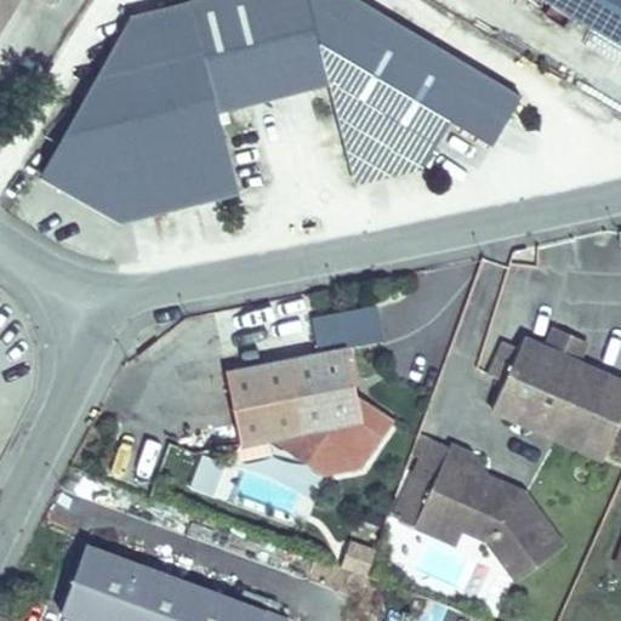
[(44,0),(51,4),(52,0),(0,0),(0,26),(16,0),(44,0)]
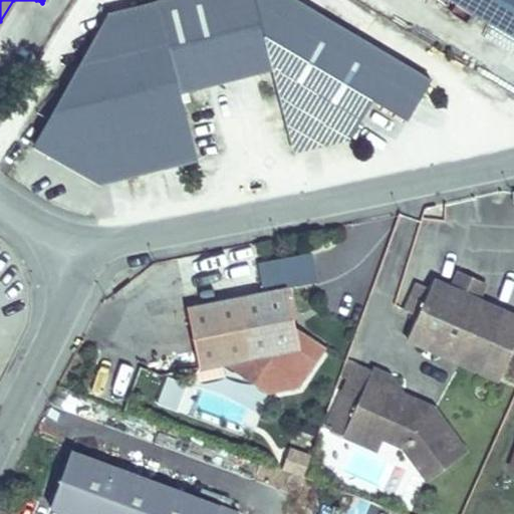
[(431,79),(297,0),(163,0),(108,14),(34,146),(99,183),(198,158),(181,90),(274,67),(295,150),(350,138),(372,99),(408,119),(431,79)]
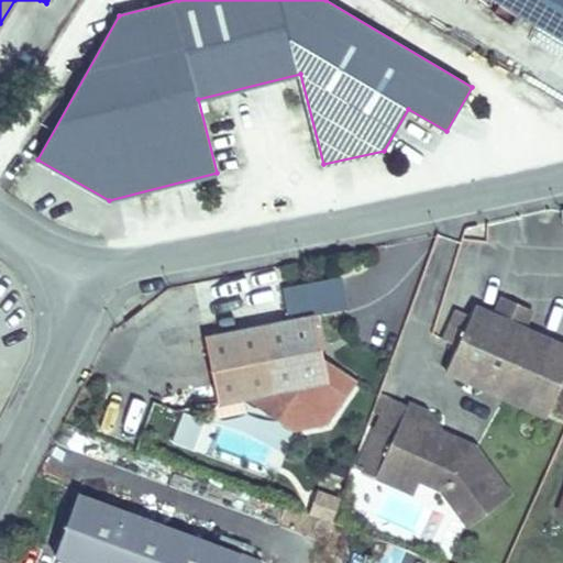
[(562,0),(497,0),(562,37),(562,0)]
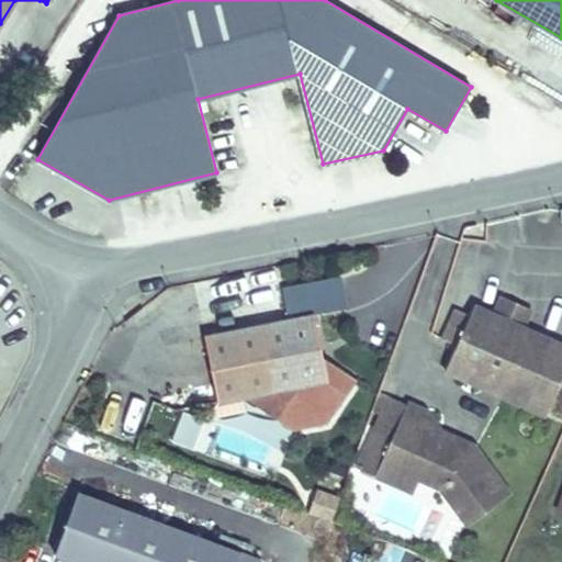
[(523,326),(530,308),(502,295),(494,314),(506,319),(523,326)]
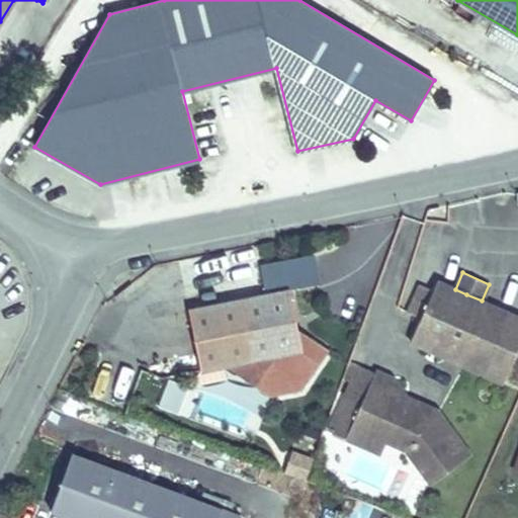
[(503,382),(517,348),(517,317),(482,300),(466,294),(455,289),(437,281),(410,341),(503,382)]
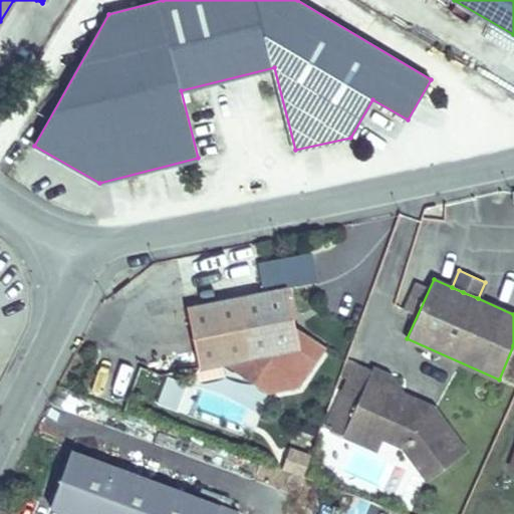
[(325,347),(295,327),(287,287),(187,307),(199,367),(224,362),(249,357),(263,368),(268,394),(299,387),(325,347)]
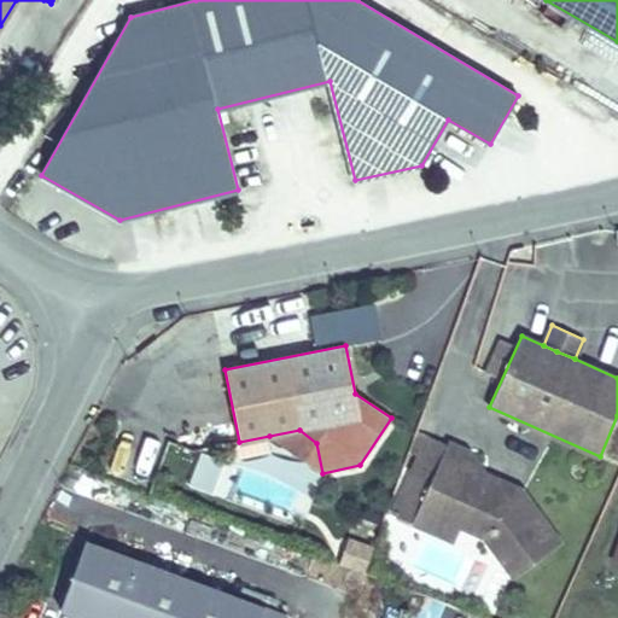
[(322,473),(316,443),(299,430),(269,436),(322,473)]
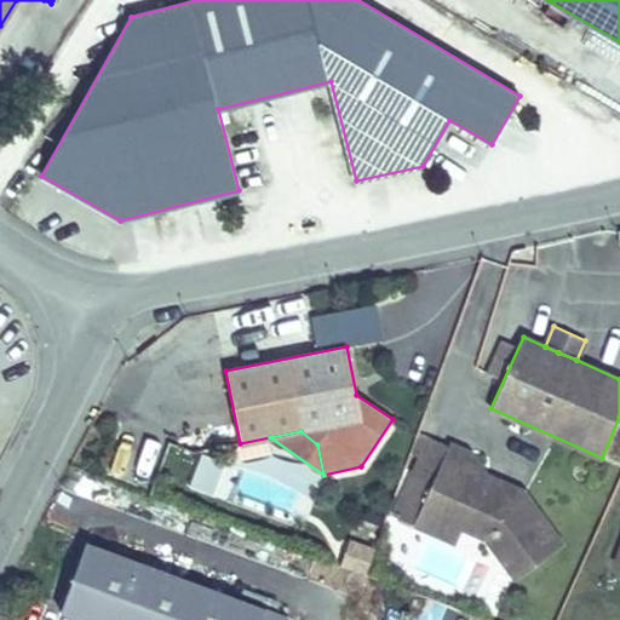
[(434,478),(448,446),(429,437),(414,470),(434,478)]
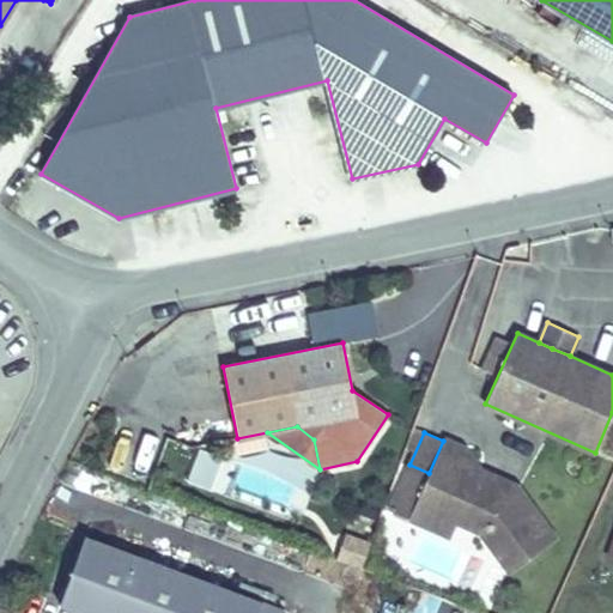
[(557,539),(519,486),(508,481),(505,489),(496,484),(499,478),(480,468),(465,447),(445,438),(429,473),(410,465),(402,481),(422,490),(419,496),(460,514),(456,522),(457,522),(480,532),(510,572),(557,539)]
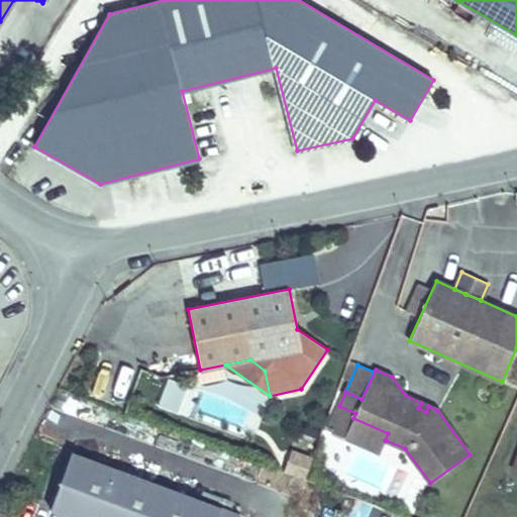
[(178,415),(188,389),(168,381),(158,407),(178,415)]
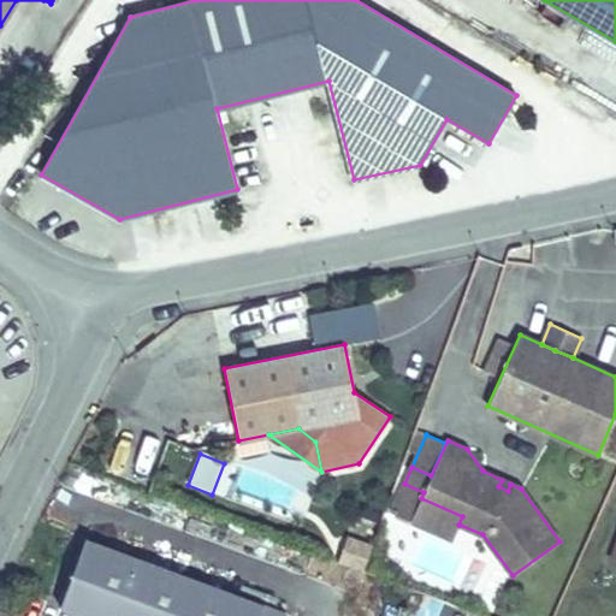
[(508,491),(510,484),(502,480),(498,486),(508,491)]
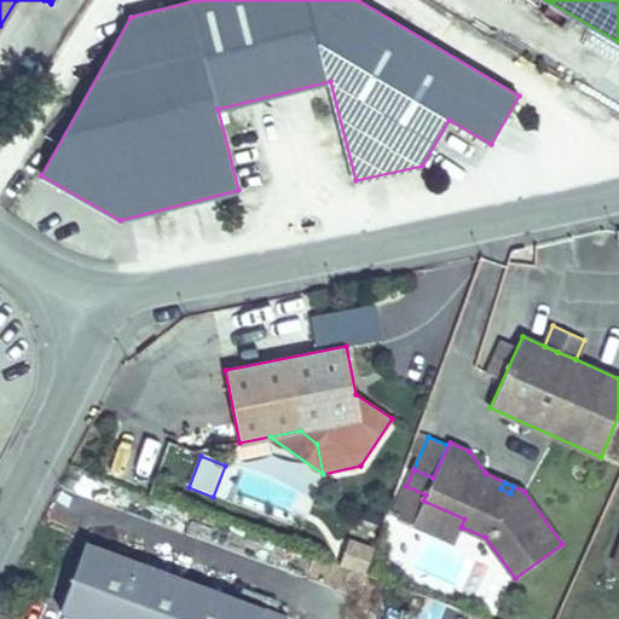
[(464,519),(423,501),(426,495),(406,486),(393,515),(456,542),(462,527),(461,527),(464,519)]
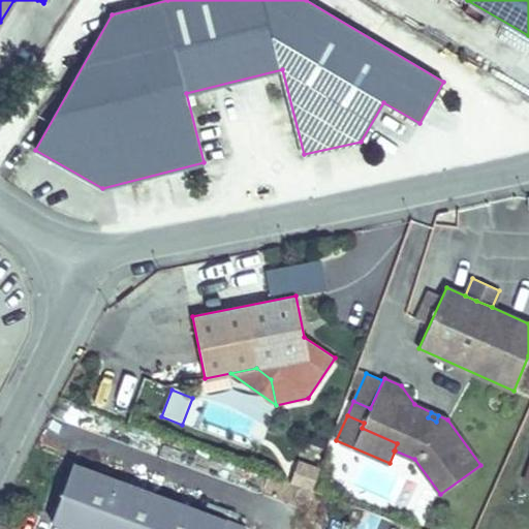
[(298,460),(289,484),(311,491),(319,468),(298,460)]
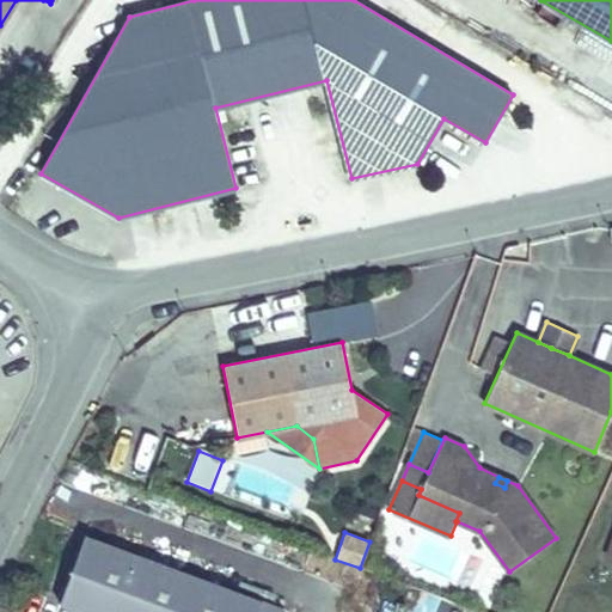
[(84,611),(258,611),(262,601),(85,536),(60,603),(84,611)]
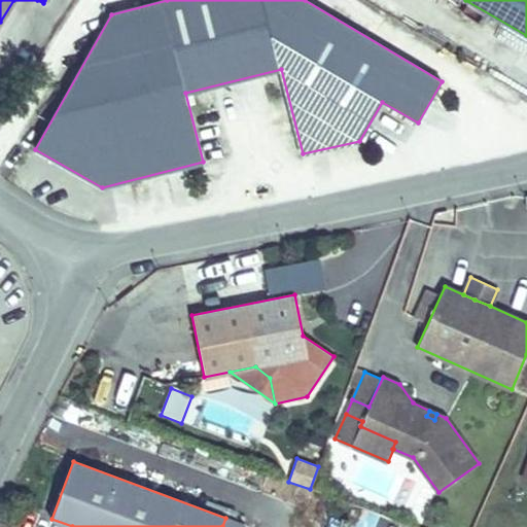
[(244,526),(245,525),(225,518),(222,526),(244,526)]
